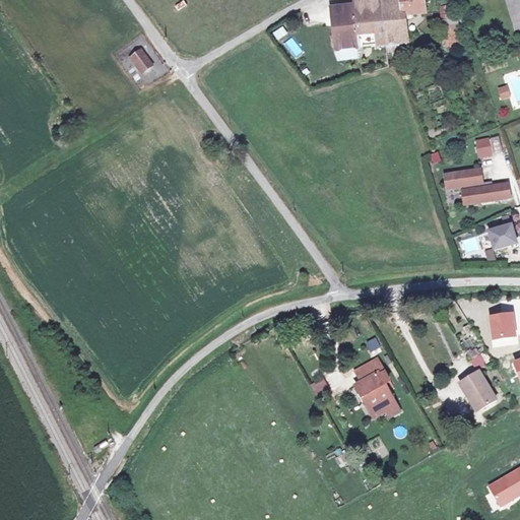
[(356,0),(358,3),(362,46),(388,43),(384,0),(356,0)]
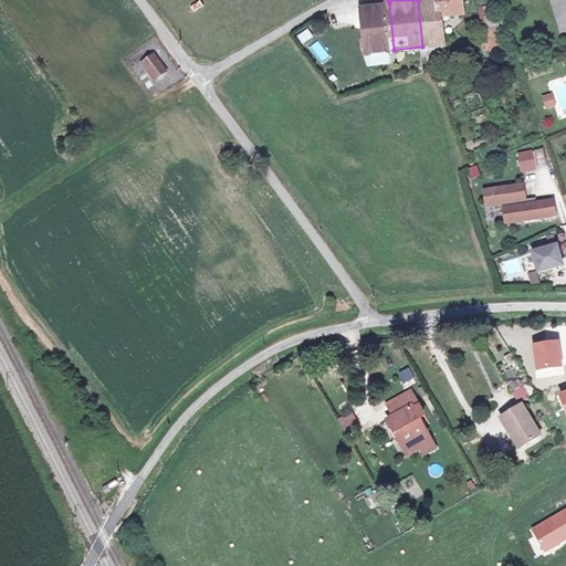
[(418,0),(422,46),(422,55),(440,54),(439,45),(446,44),(443,22),(454,21),(454,16),(467,14),(464,0),(418,0)]
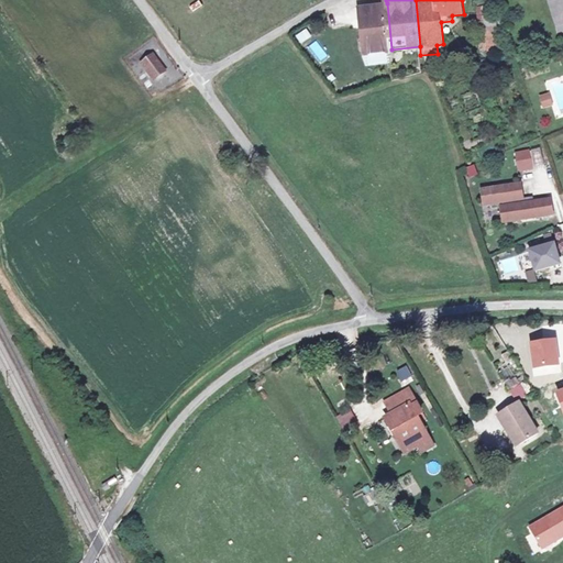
[(392,50),(387,3),(363,6),(367,52),(392,50)]
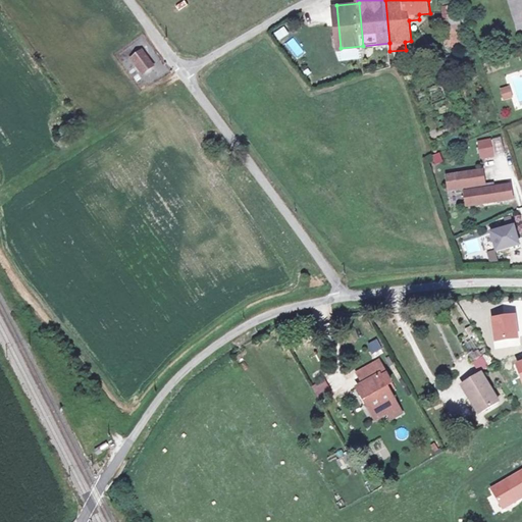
[(278,42),(289,35),(283,27),(272,34),(278,42)]
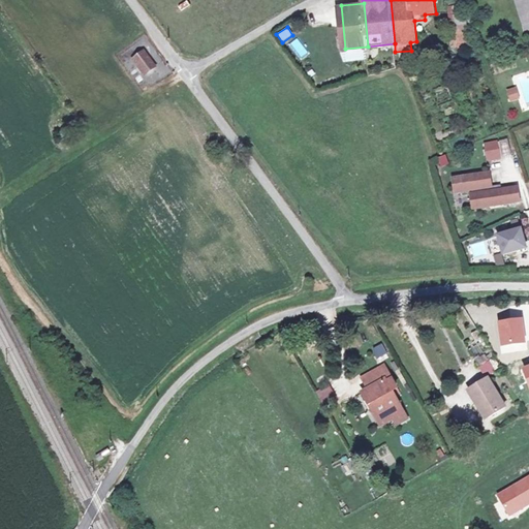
[(297,37),(288,44),(301,61),(310,54),(297,37)]
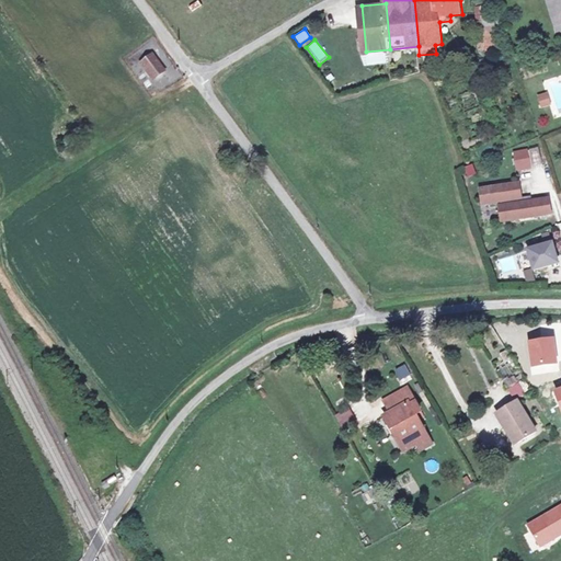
[(155,75),(165,67),(155,52),(145,59),(155,75)]
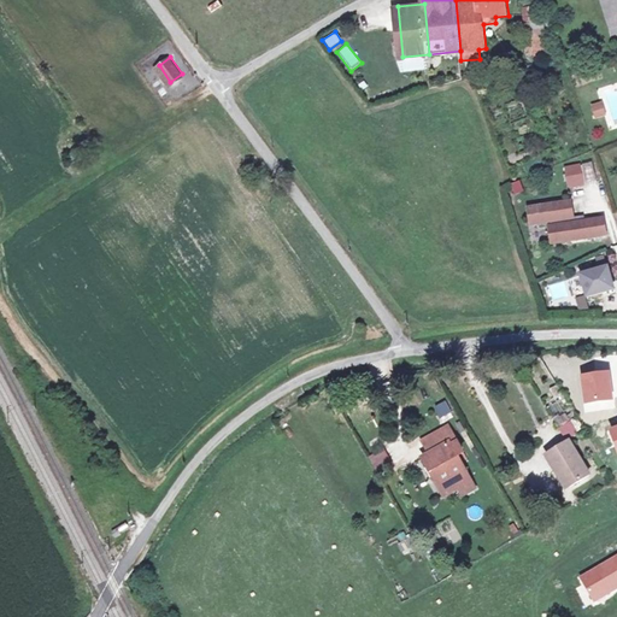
[(603,100),(594,103),(598,115),(606,111),(603,100)]
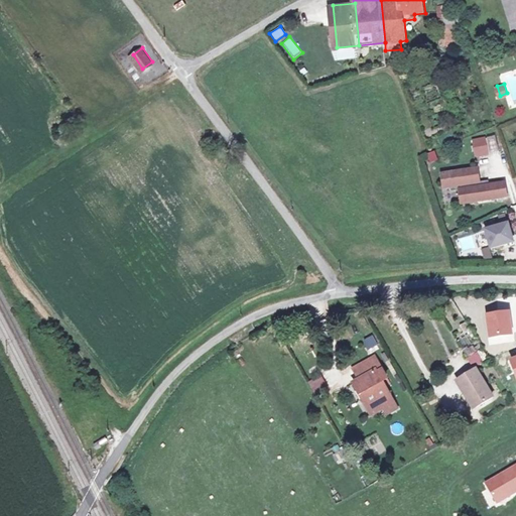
[(59,128),(66,138),(75,132),(69,122),(59,128)]
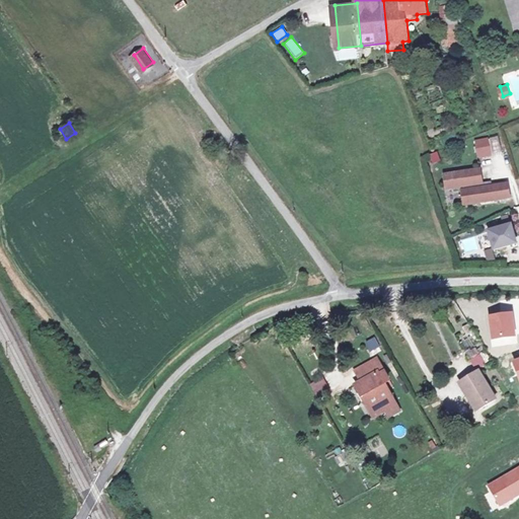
[(489,137),(476,139),(479,154),(491,152),(489,137)]
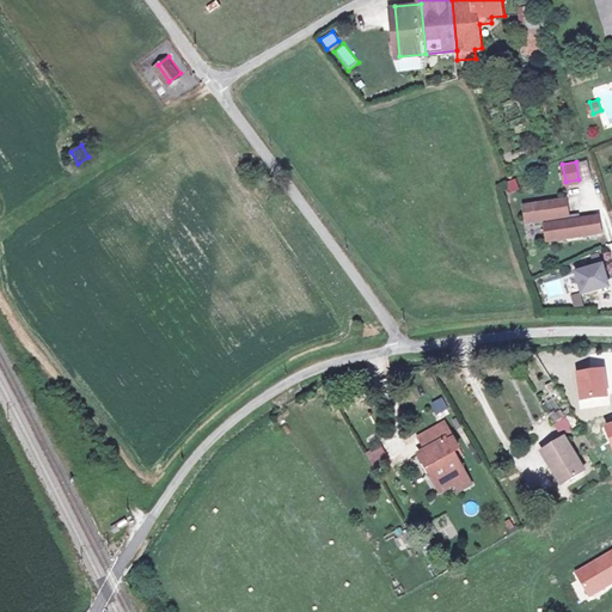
[(509,191),(518,189),(514,178),(506,182),(509,191)]
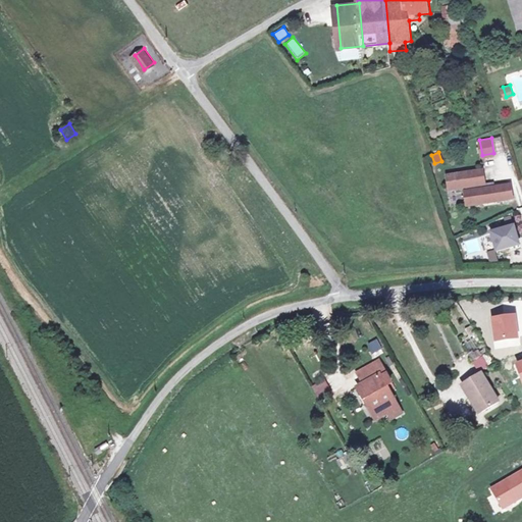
[(483,167),(449,172),(450,187),(466,184),(466,189),(465,189),(466,203),(512,196),(509,183),(492,185),(492,179),(485,180),(483,167)]
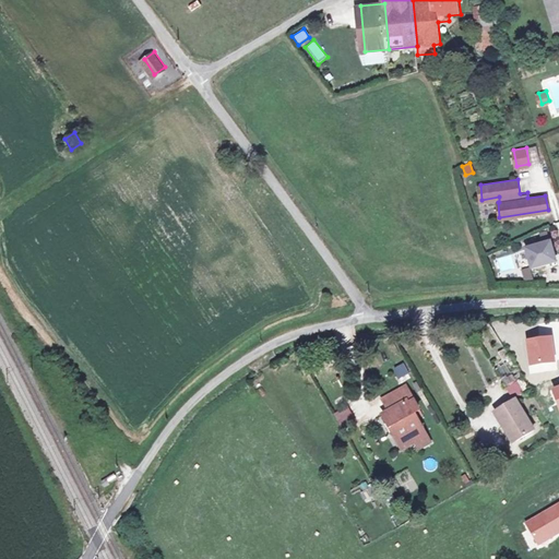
[(549,239),(524,246),(530,265),(555,259),(549,239)]
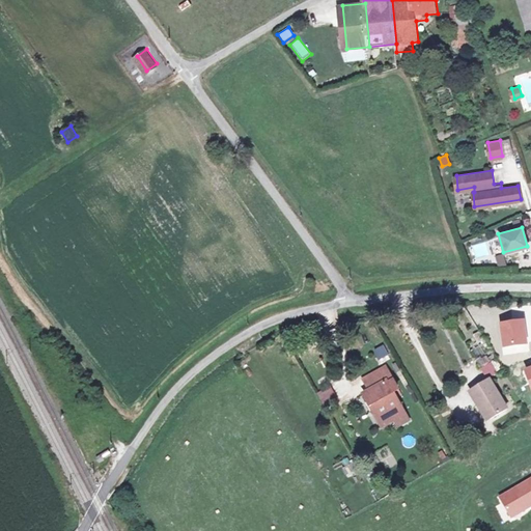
[(528,319),(503,323),(506,347),(530,344),(528,319)]
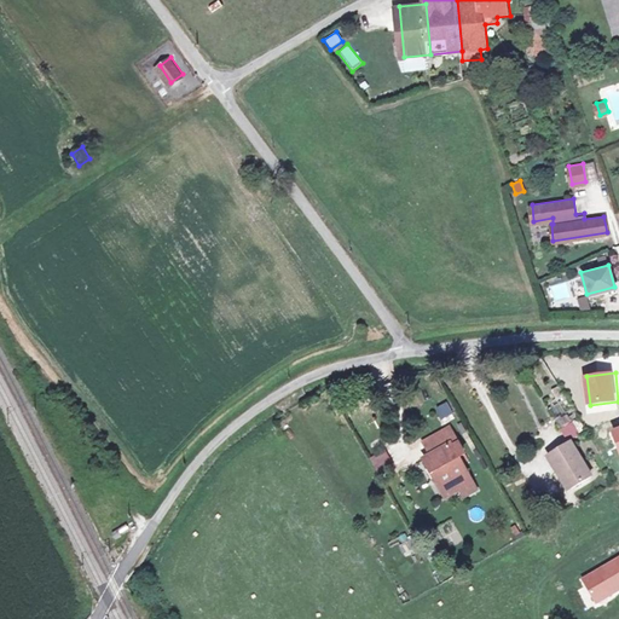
[(444,394),(434,400),(441,412),(444,411),(451,408),(444,394)]
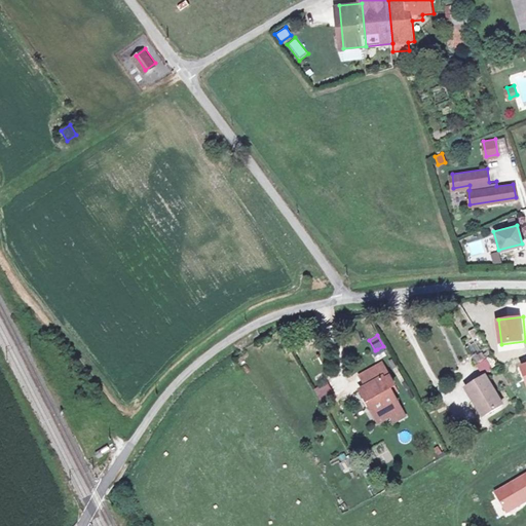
[(482,339),(472,345),(480,359),(483,357),(490,352),(482,339)]
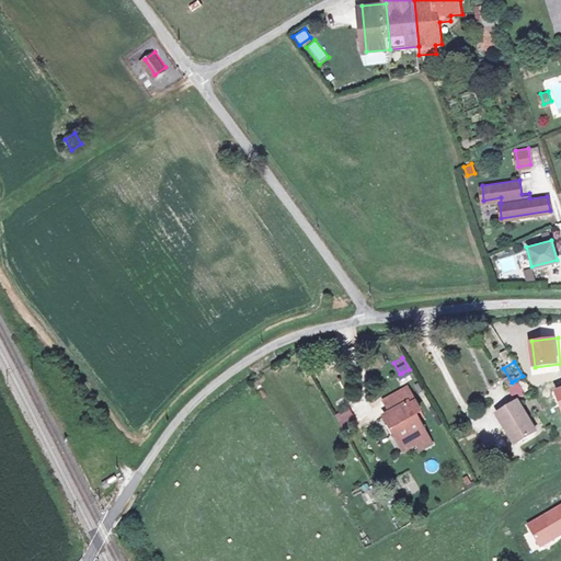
[(392,401),(386,405),(381,408),(401,439),(422,427),(409,405),(414,402),(401,380),(386,389),(392,401)]
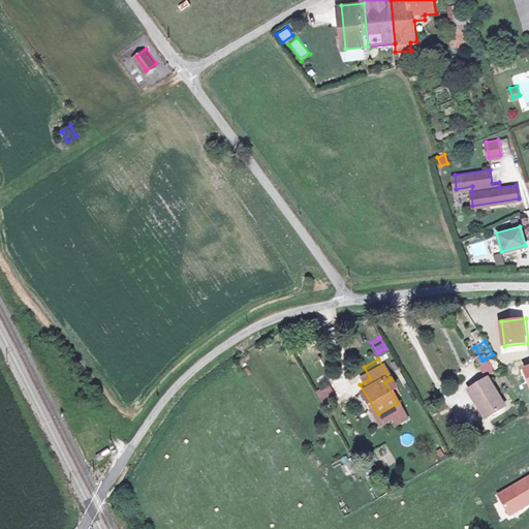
[(370,378),(364,367),(356,371),(364,382),(370,378)]
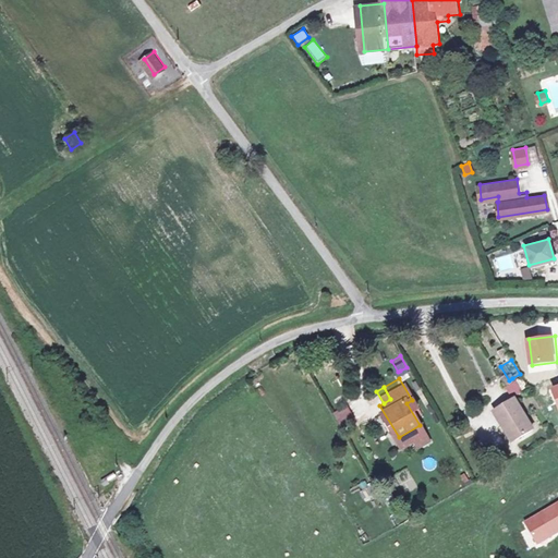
[(529,420),(510,390),(488,403),(498,417),(501,415),(511,431),(529,420)]
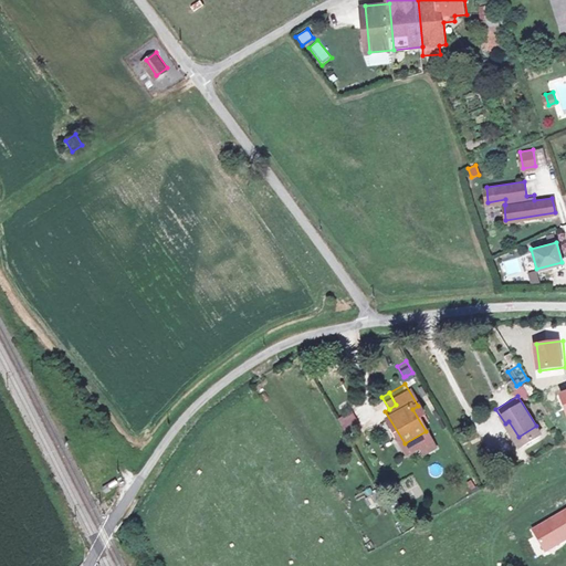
[(347,436),(360,428),(350,411),(337,420),(347,436)]
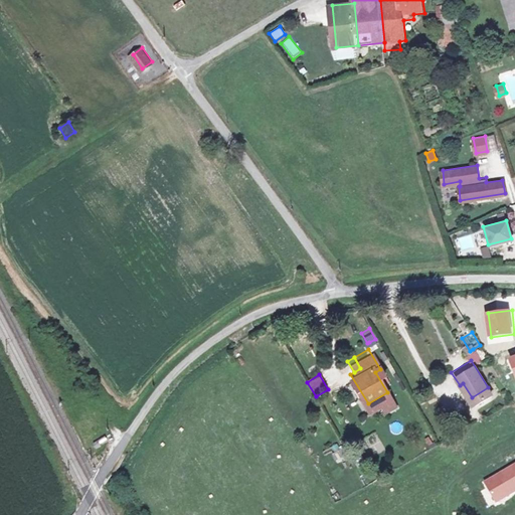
[(99,419),(105,432),(115,425),(109,414),(99,419)]
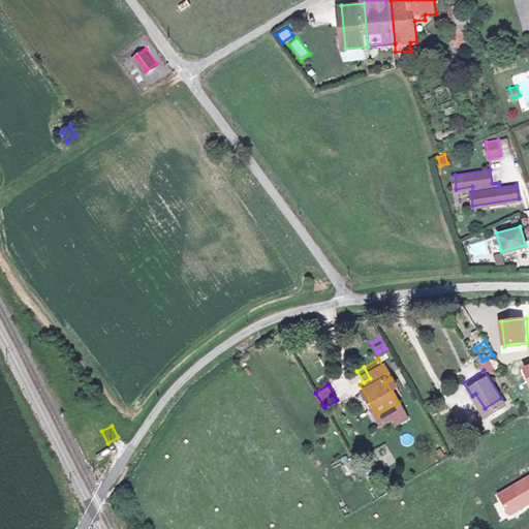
[(340,459),(346,469),(354,464),(348,454),(340,459)]
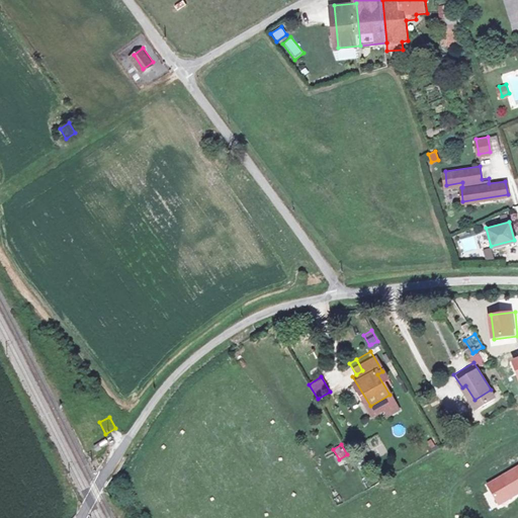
[(517,465),(488,485),(501,506),(517,495),(517,465)]
